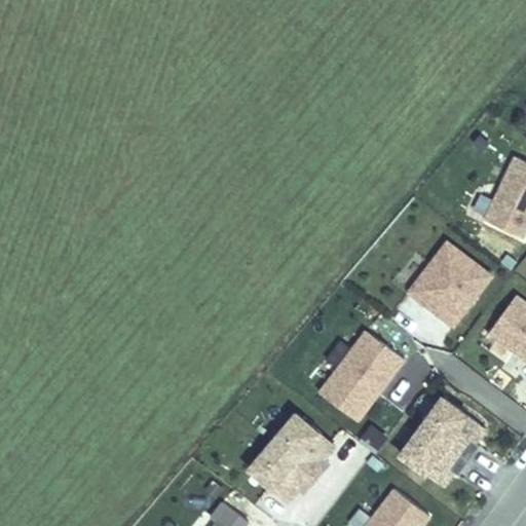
[(487,219),(525,234),(525,232),(525,158),(514,154),(487,219)]
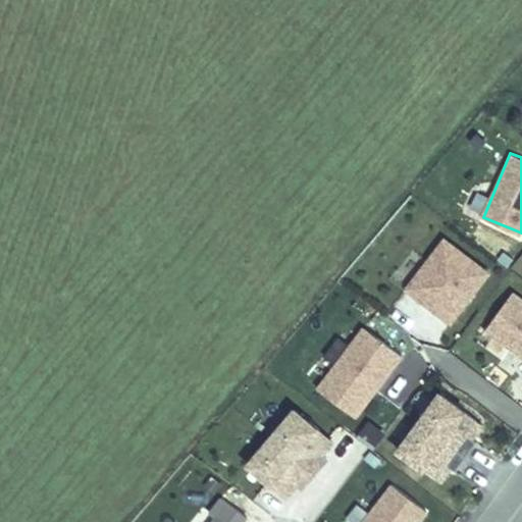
[(406,289),(449,322),(487,272),(444,239),(406,289)]
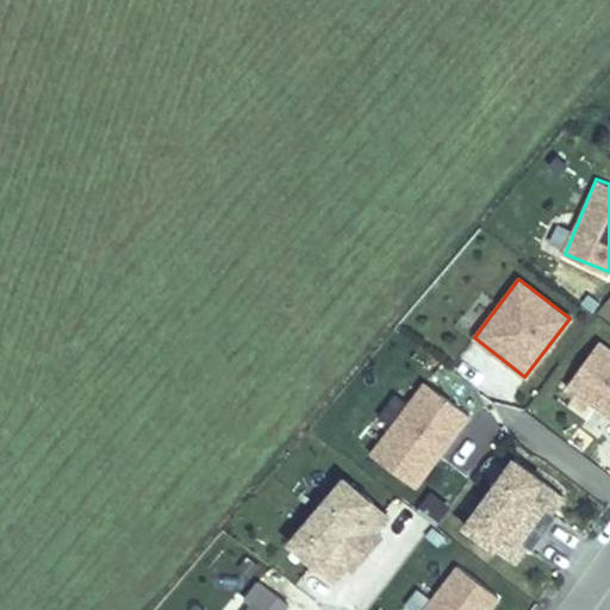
[(609,350),(598,342),(566,384),(609,416),(609,350)]
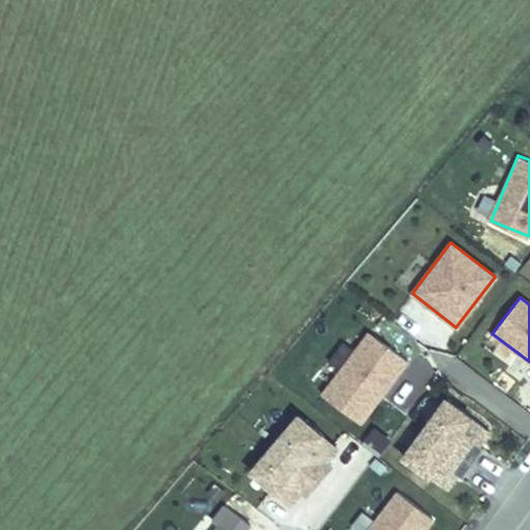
[(322,393),(359,422),(407,360),(369,331),(322,393)]
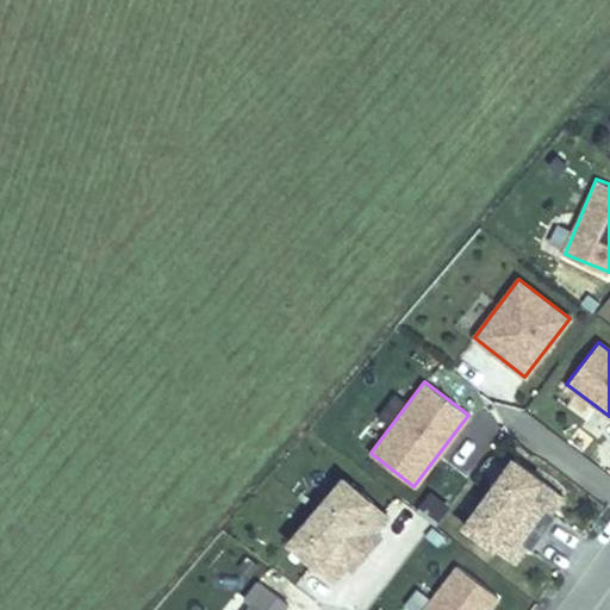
[(511,456),(462,523),(505,554),(517,539),(523,542),(529,547),(554,512),(548,509),(542,504),(554,489),(511,456)]
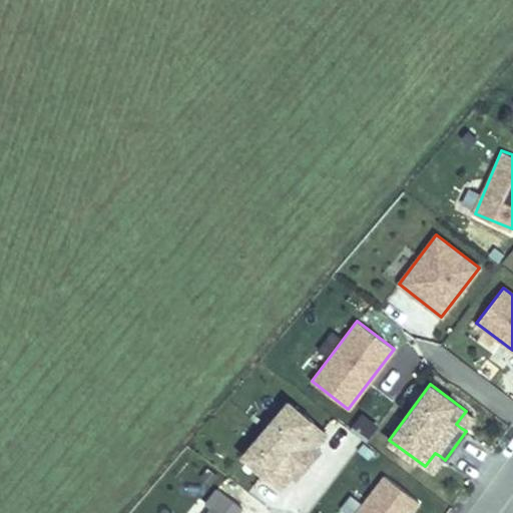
[(242,455),(277,484),(288,471),(292,474),(297,478),(320,451),(316,447),(311,443),(323,430),(289,402),(242,455)]
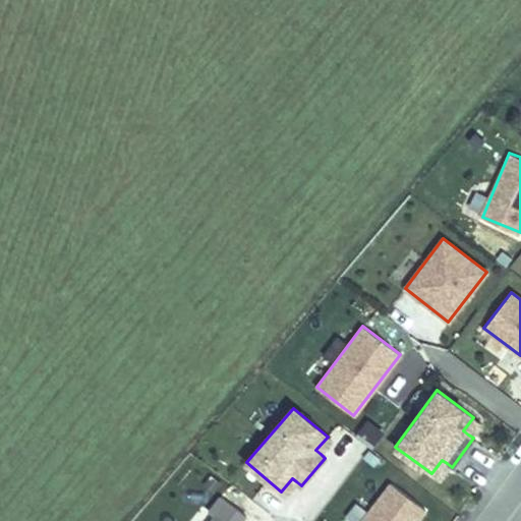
[(468,435),(478,420),(473,417),(463,430),(468,435)]
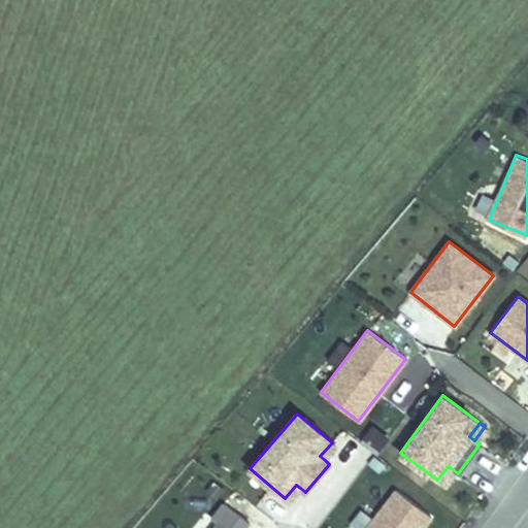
[(325,460),(336,447),(332,442),(320,456),(325,460)]
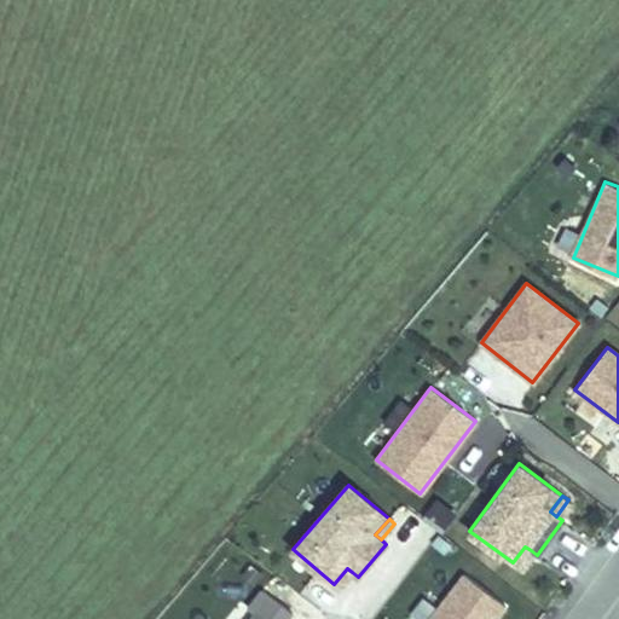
[(519,567),(531,550),(525,547),(513,562),(519,567)]
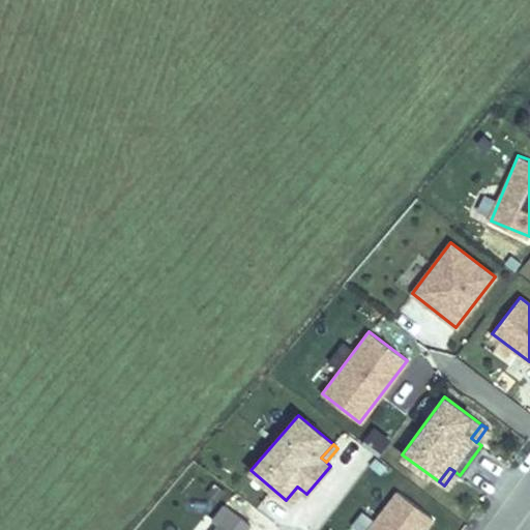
[(290,504),(301,490),(297,487),(286,500),(290,504)]
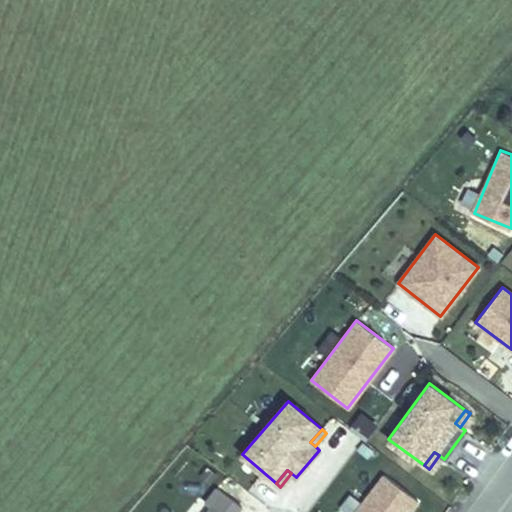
[(352,511),(405,511),(417,496),(384,471),(352,511)]
